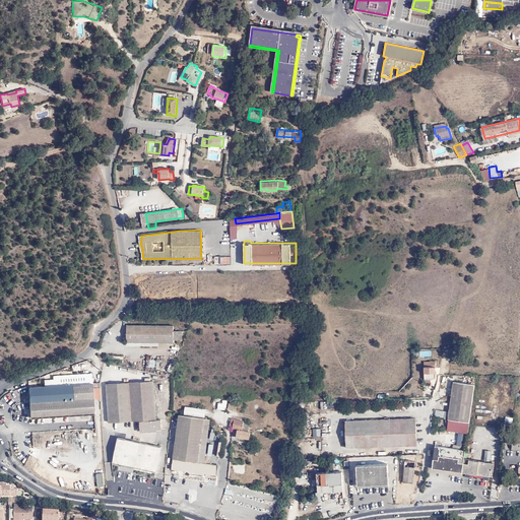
[(231,264),(231,256),(214,256),(214,264),(231,264)]
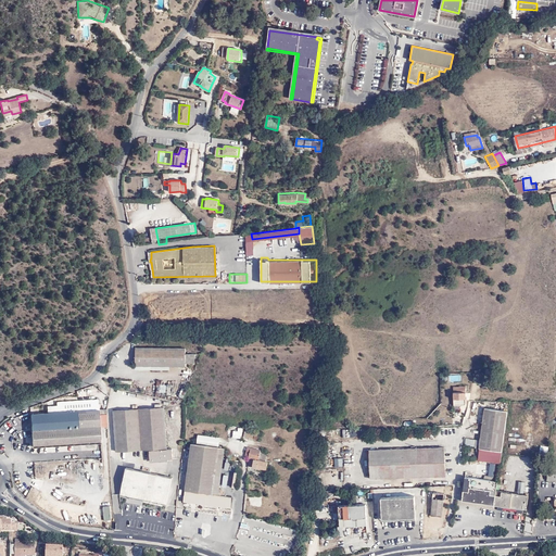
[(184,352),(184,348),(134,348),(134,365),(184,366),(184,362),(194,362),(194,352),(184,352)]
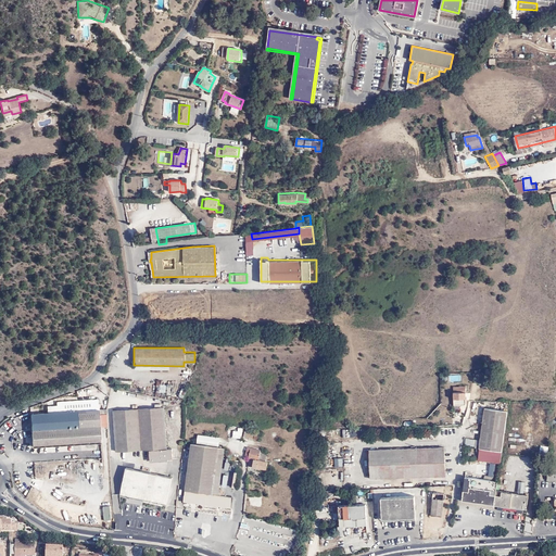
[(453,387),(452,399),(456,399),(456,402),(465,403),(465,386),(458,386),(458,387),(453,387)]
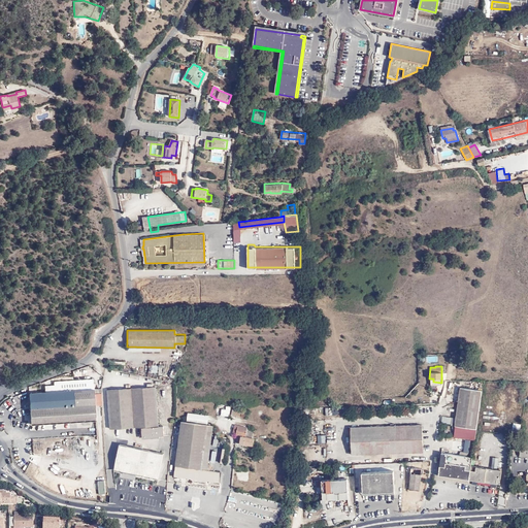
[(98,393),(98,389),(91,389),(90,380),(77,381),(70,381),(53,383),(53,385),(53,393),(42,394),(27,394),(29,425),(92,421),(91,405),(91,394),(98,393)]
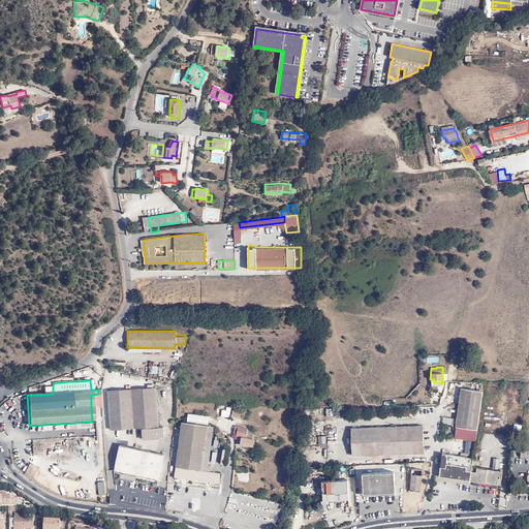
[(41,386),(42,395),(53,394),(53,385),(41,386)]
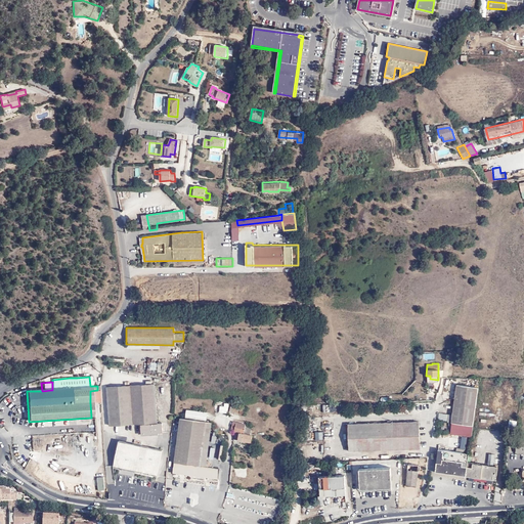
[(459,384),(452,423),(460,424),(474,426),(480,387),(459,384)]
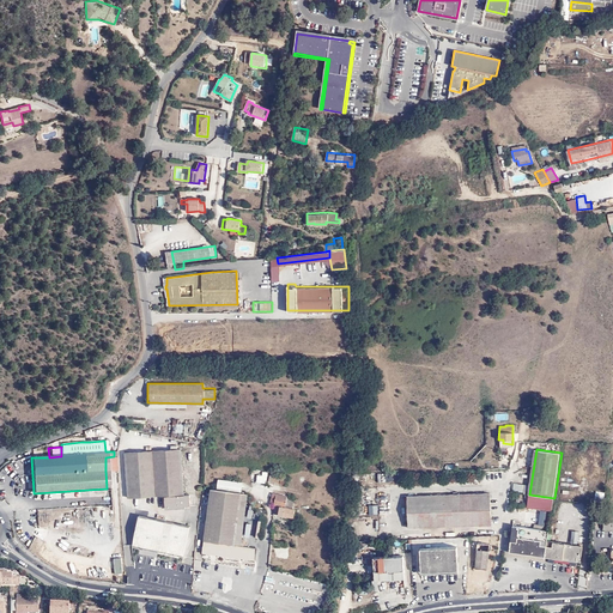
[(163,498),(182,497),(178,451),(122,456),(125,501),(163,498)]
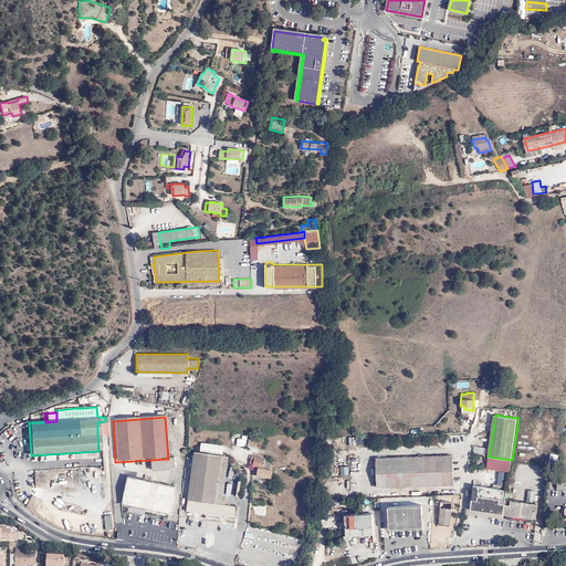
[(97,435),(106,435),(105,421),(97,422),(97,435)]
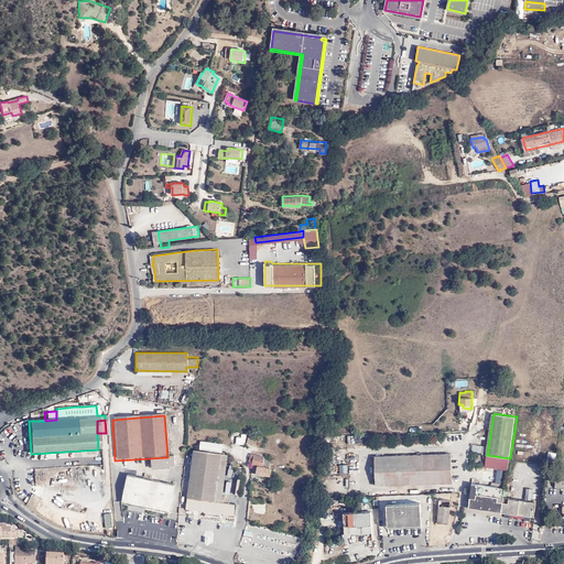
[(240,433),(240,436),(237,436),(236,443),(245,444),(247,434),(240,433)]
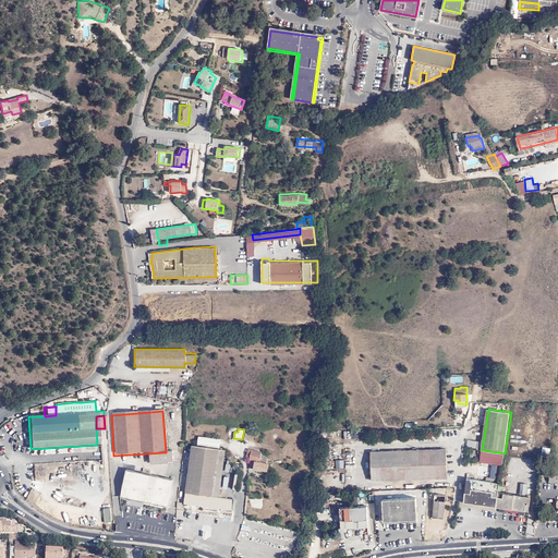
[(344,439),(355,438),(355,429),(344,429),(344,439)]
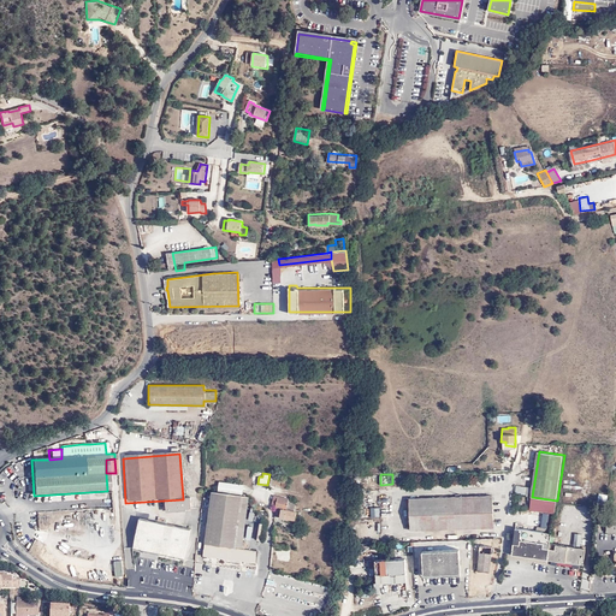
[(280,478),(271,475),(270,486),(274,487),(274,485),(279,486),(280,478)]
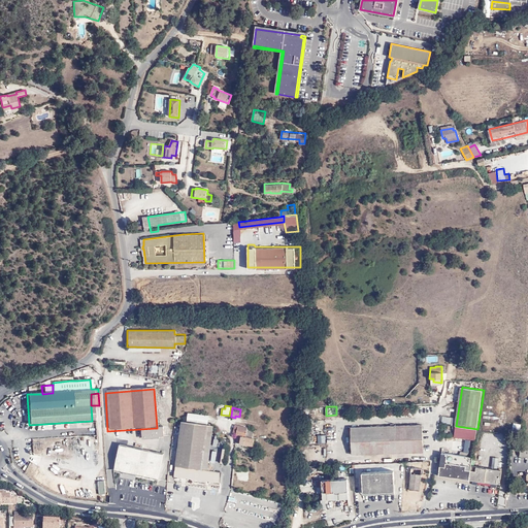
[(188,416),(187,423),(208,426),(209,418),(188,416)]
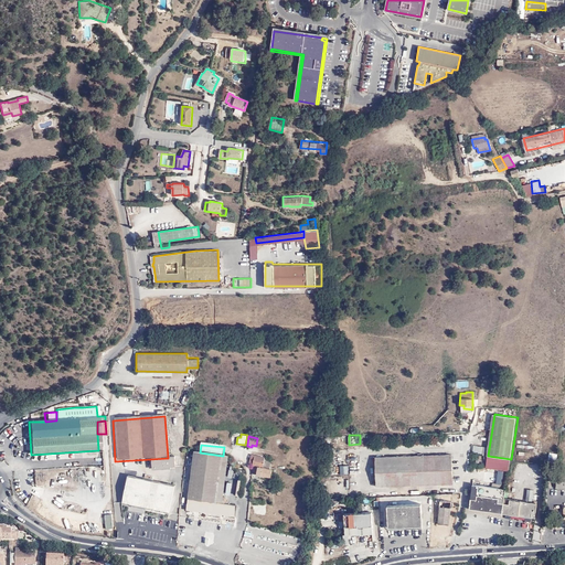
[(187,512),(235,519),(236,508),(224,505),(224,499),(223,499),(217,498),(223,456),(200,452),(195,452),(187,512)]
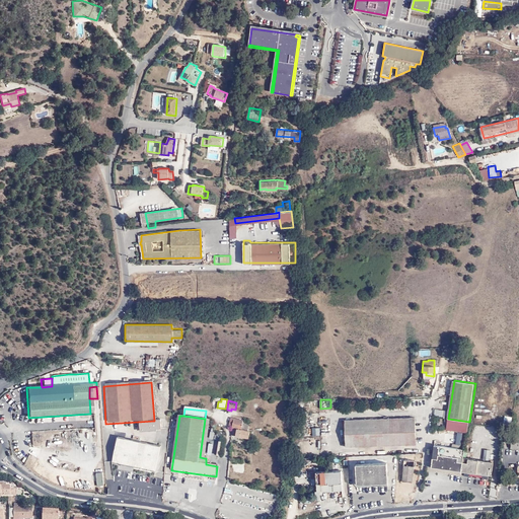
[(232,429),(233,429),(243,431),(243,426),(249,427),(250,424),(243,423),(243,419),(230,417),(229,424),(233,424),(232,429)]
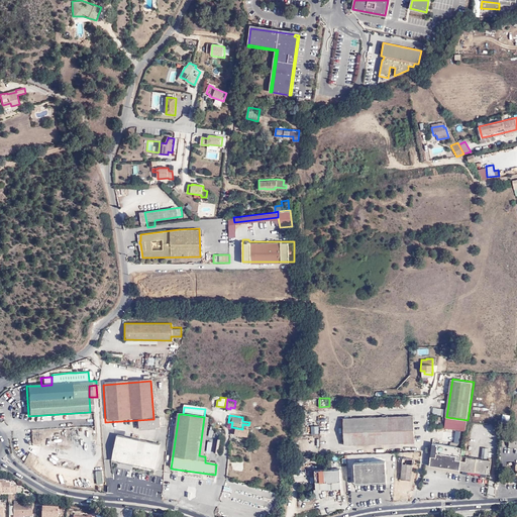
[(414,442),(413,416),(342,419),(343,446),(414,442)]
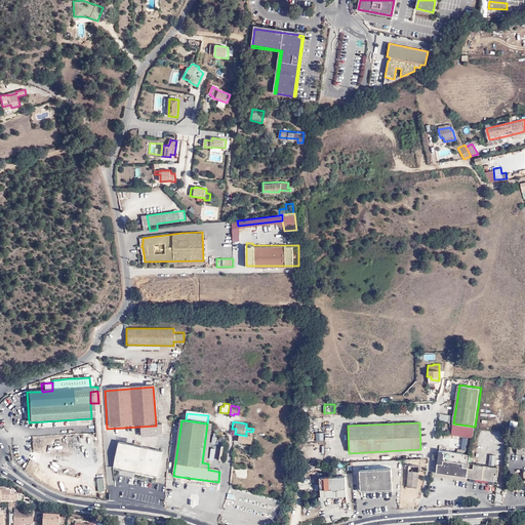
[(202,462),(207,463),(212,429),(208,423),(207,423),(202,462)]
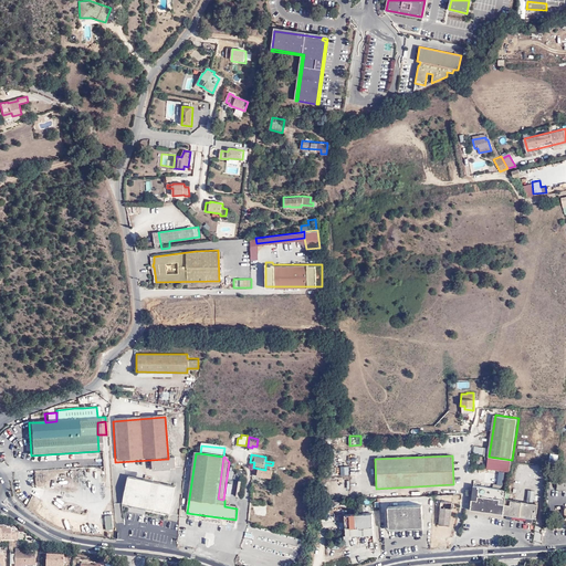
[(496,458),(489,457),(488,468),(495,469),(496,458)]
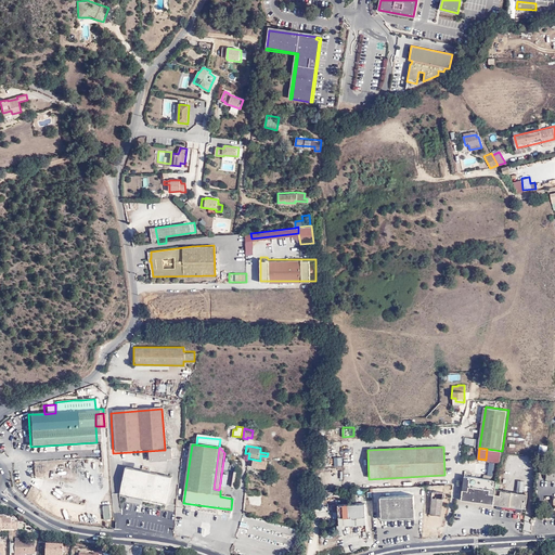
[(166,463),(165,450),(147,451),(149,465),(166,463)]
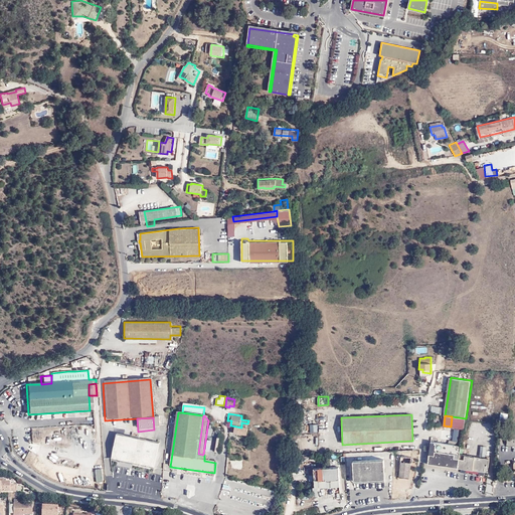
[(248,436),(249,428),(246,427),(241,427),(231,425),(230,435),(233,435),(233,433),(248,436)]
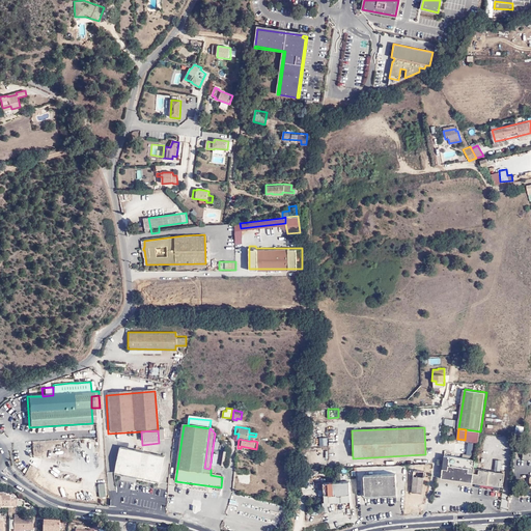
[(530,446),(522,446),(522,454),(522,458),(530,458),(530,446)]
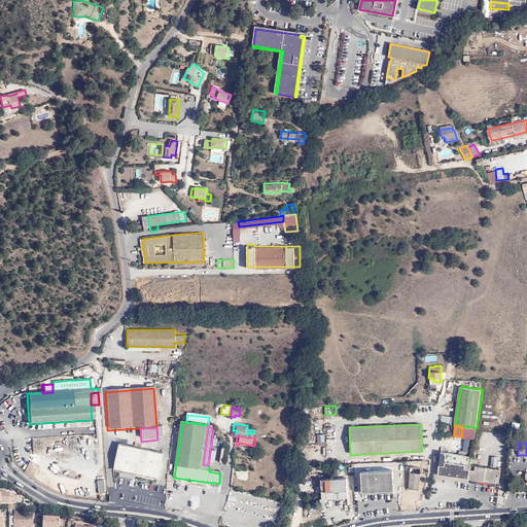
[(157,479),(163,454),(121,445),(116,469),(136,473),(157,479)]
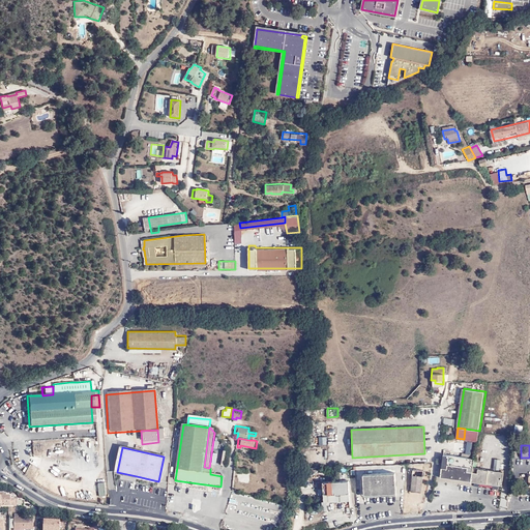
[(49,460),(50,451),(36,449),(35,458),(49,460)]
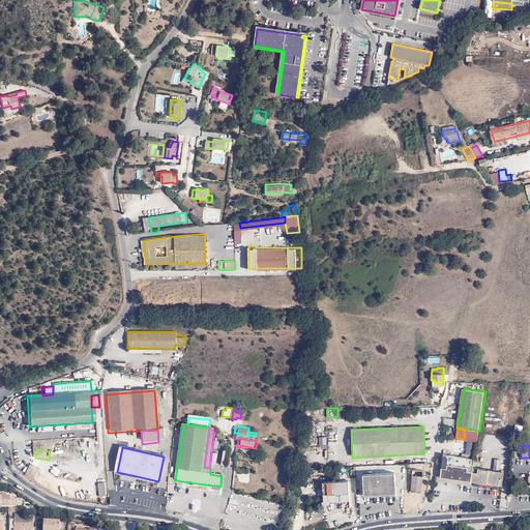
[(52,459),(64,458),(64,450),(51,451),(52,459)]
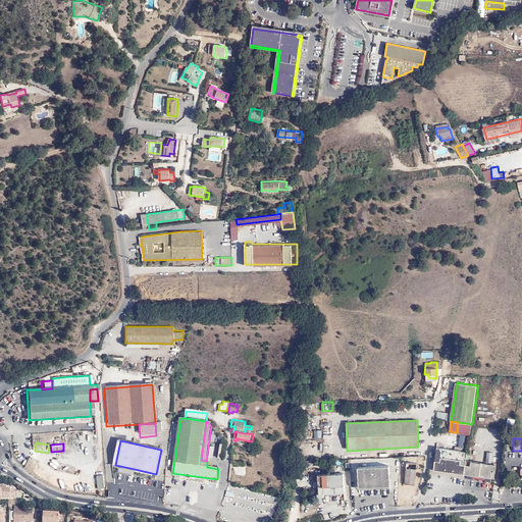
[(440,458),(466,462),(468,453),(437,449),(436,452),(440,452),(440,458)]
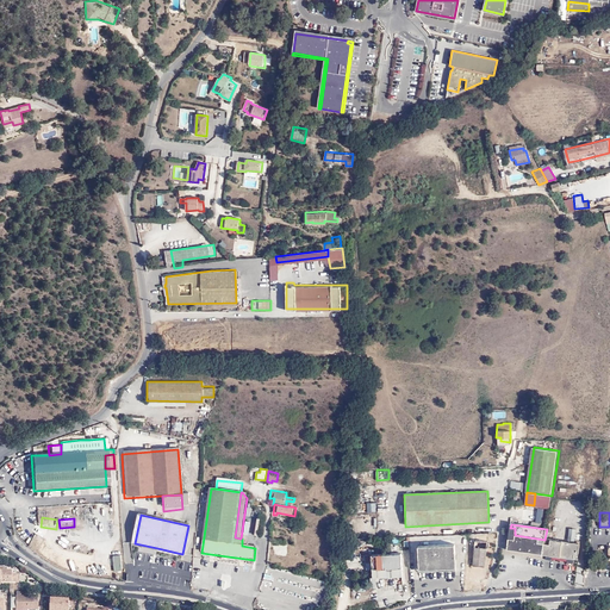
[(508,549),(542,555),(545,540),(515,535),(515,528),(510,528),(508,549)]
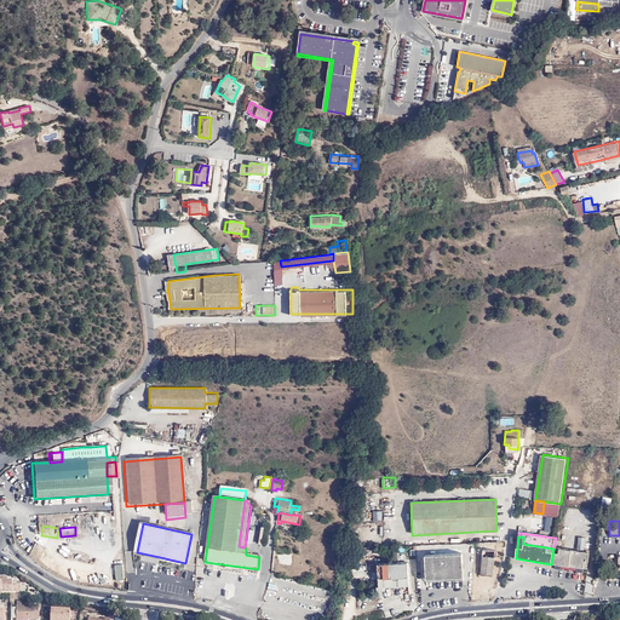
[(577,552),(561,550),(560,561),(558,566),(587,570),(590,554),(584,552),(586,539),(579,538),(577,552)]
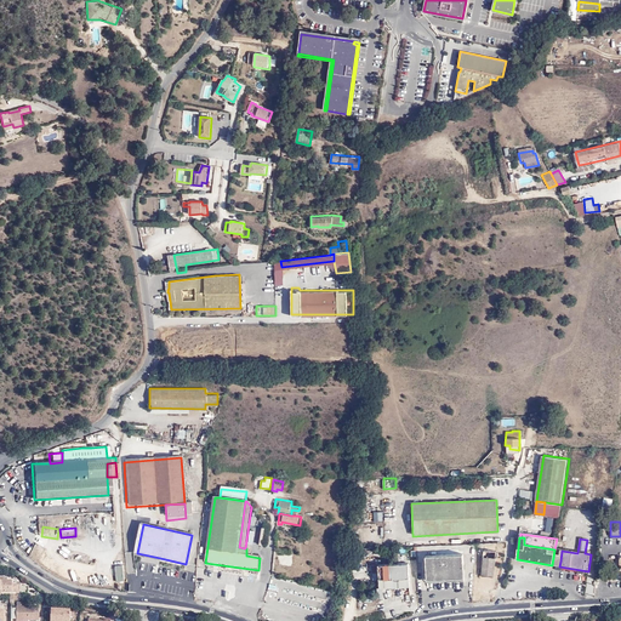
[(494,553),(495,547),(483,545),(482,557),(478,557),(478,560),(482,560),(479,575),(491,576),(493,570),(494,570),(494,567),(493,567),(493,558),(495,558),(495,553),(494,553)]
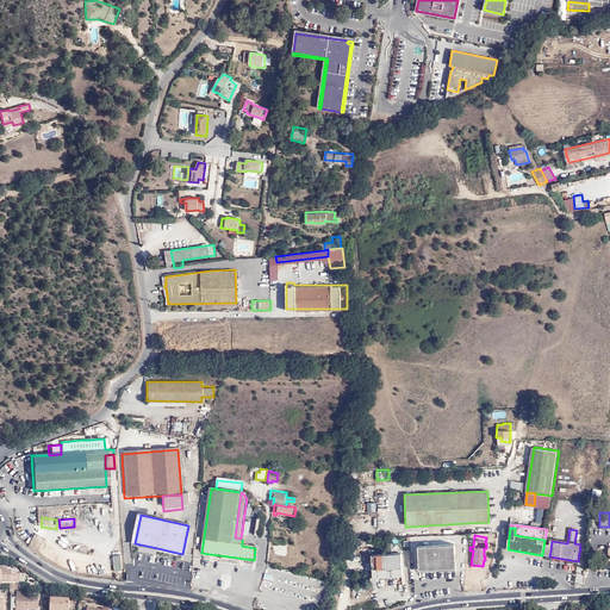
[(453,545),(417,547),(418,570),(454,567),(453,545)]
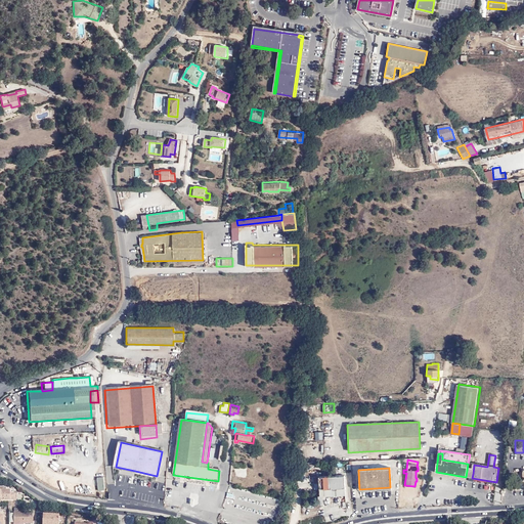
[(345,475),(314,477),(314,483),(319,483),(319,489),(320,489),(320,492),(318,493),(318,496),(319,496),(319,504),(323,504),(323,496),(346,495),(345,488),(345,475)]
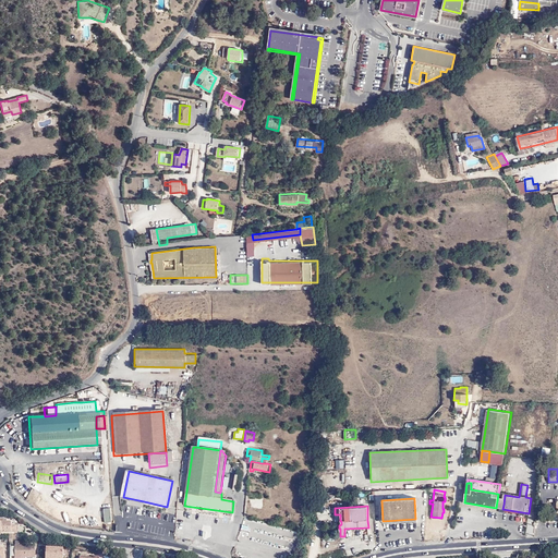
[(108,511),(101,512),(104,524),(110,524),(108,511)]
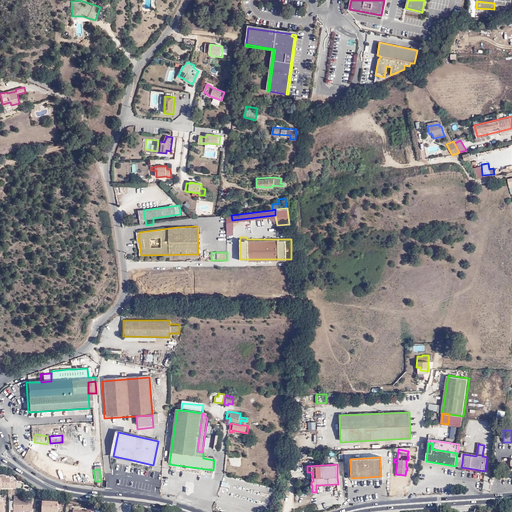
[(0,487),(0,488),(15,488),(14,482),(10,482),(9,478),(6,479),(6,476),(0,476),(0,487)]
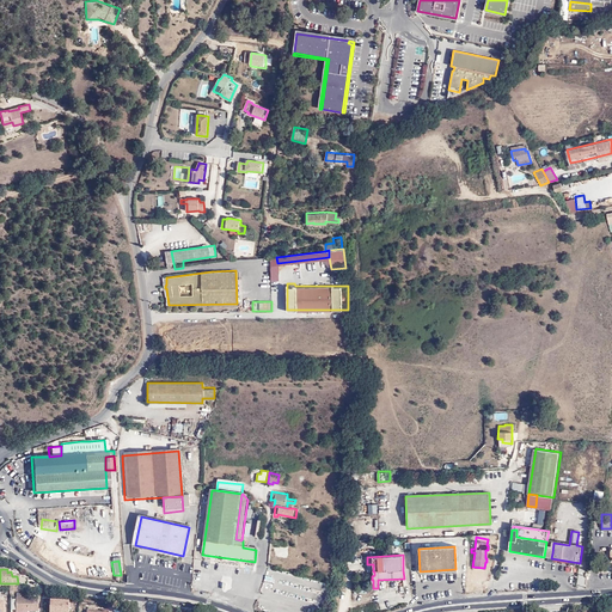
[(40,600),(18,599),(17,611),(28,611),(29,611),(35,611),(35,609),(40,609),(40,600)]
